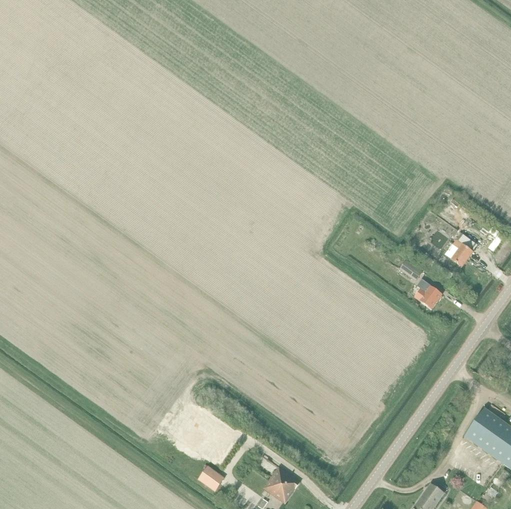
[(452,218),(458,211),(463,206),(451,195),(441,207),(452,218)]
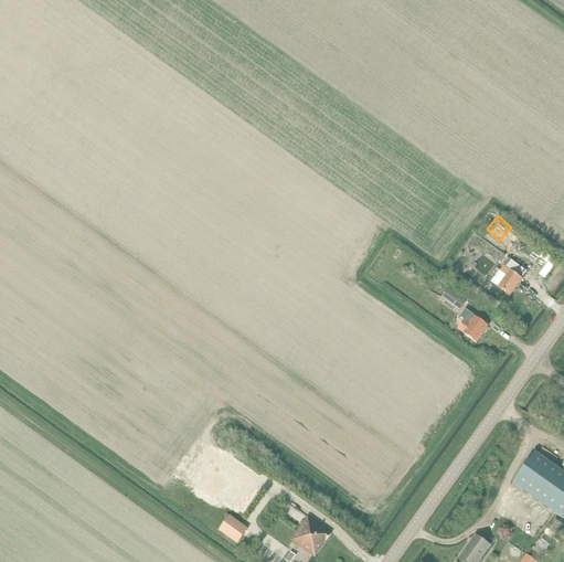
[(396,247),(391,255),(395,257),(401,250),(396,247)]
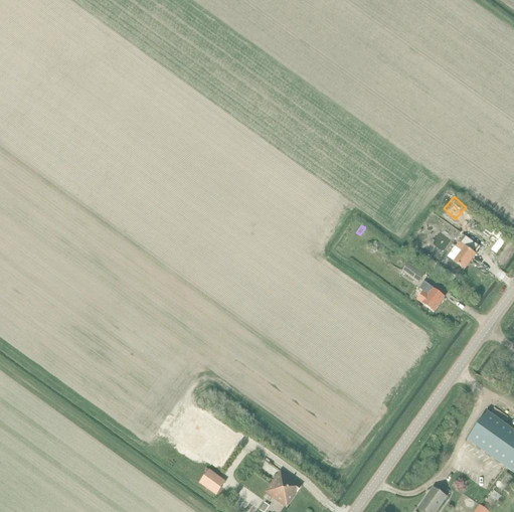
[(494,227),(491,232),(497,236),(501,231),(494,227)]
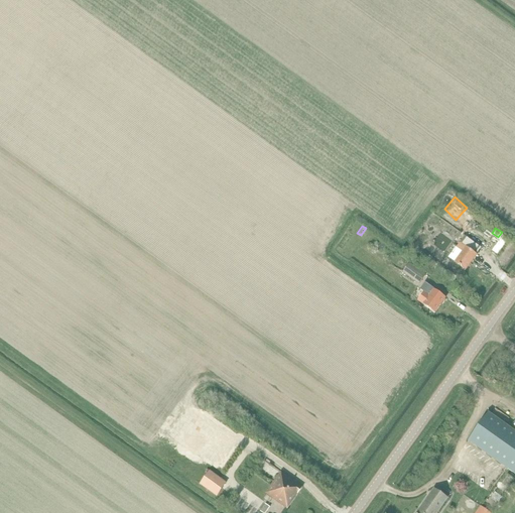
[(464,234),(459,241),(466,245),(475,252),(480,245),(464,234)]
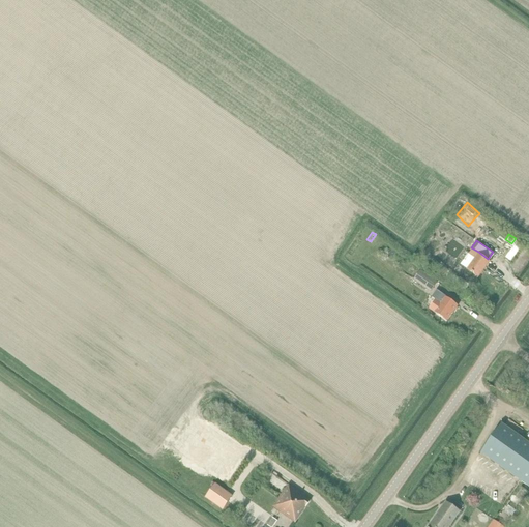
[(468,253),(460,263),(467,268),(477,275),(489,260),(488,259),(478,252),(471,247),(468,253)]
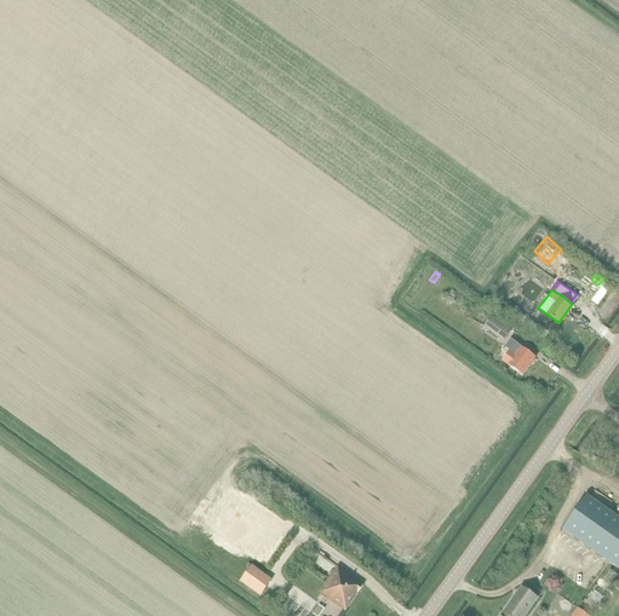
[(503,340),(510,330),(511,328),(492,314),(483,326),(503,340)]
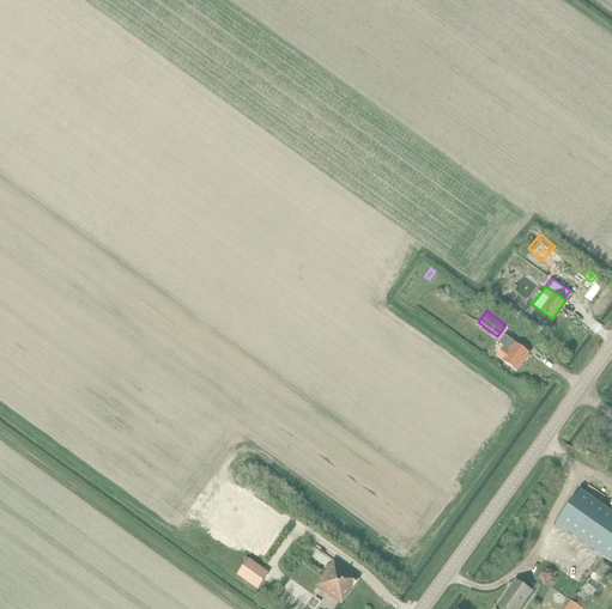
[(517,310),(514,316),(527,326),(531,321),(517,310)]
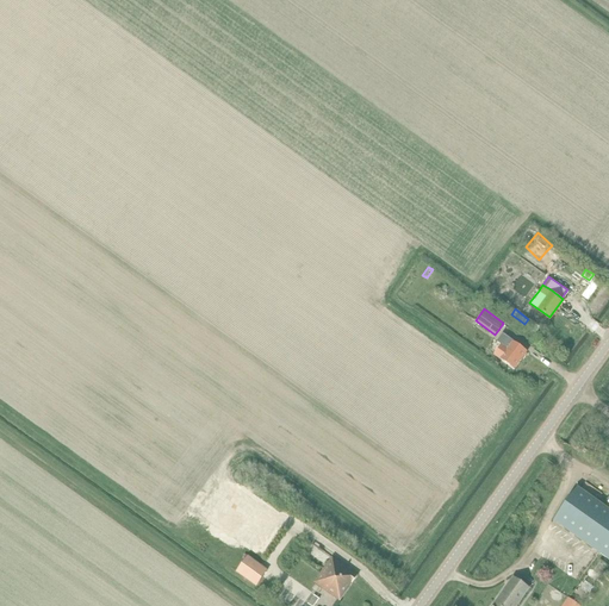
[(501,342),(493,353),(514,367),(526,350),(513,339),(511,341),(503,335),(498,341),(501,342)]
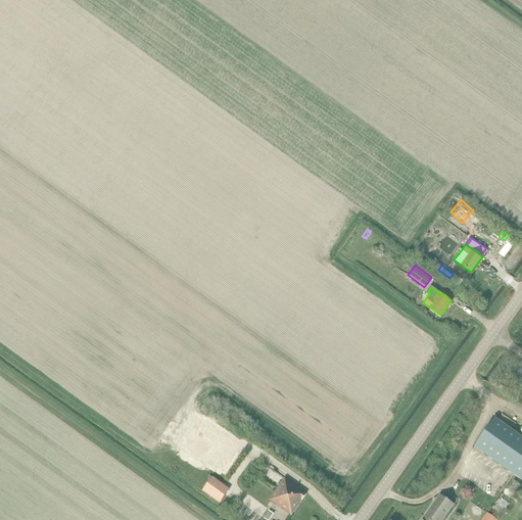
[(493,417),(473,445),(514,474),(521,480),(521,479),(521,436),(518,434),(493,417)]
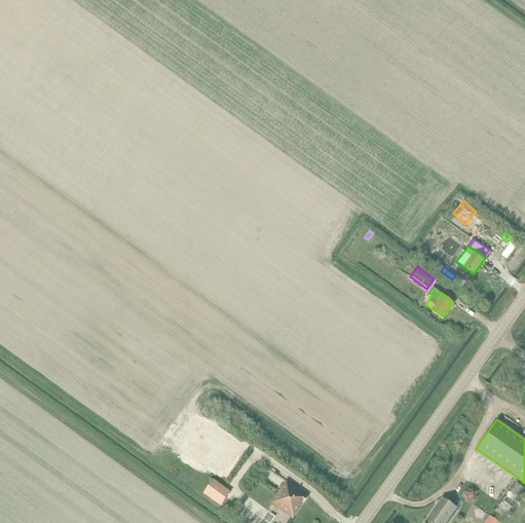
[(213,478),(202,492),(220,505),(230,490),(213,478)]
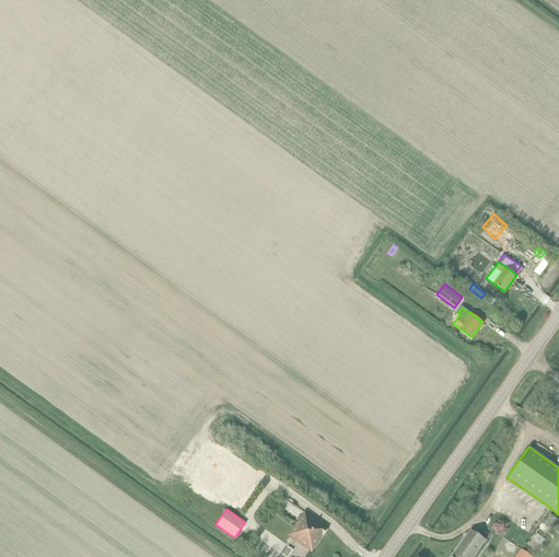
[(305,510),(288,534),(311,550),(328,528),(305,510)]
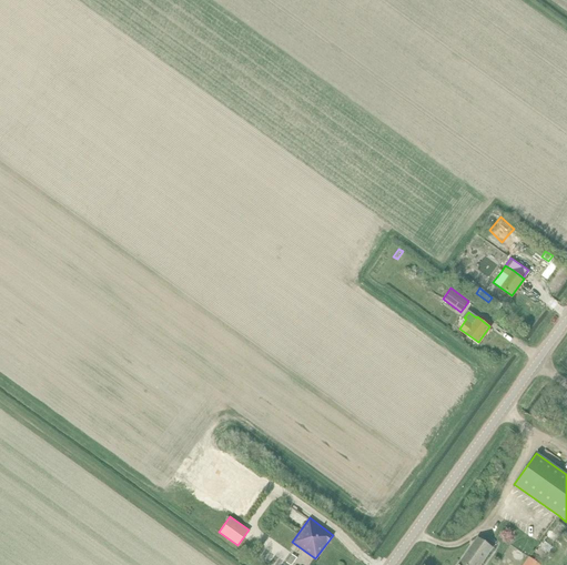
[(477,564),(490,547),(476,536),(455,564),(477,564)]
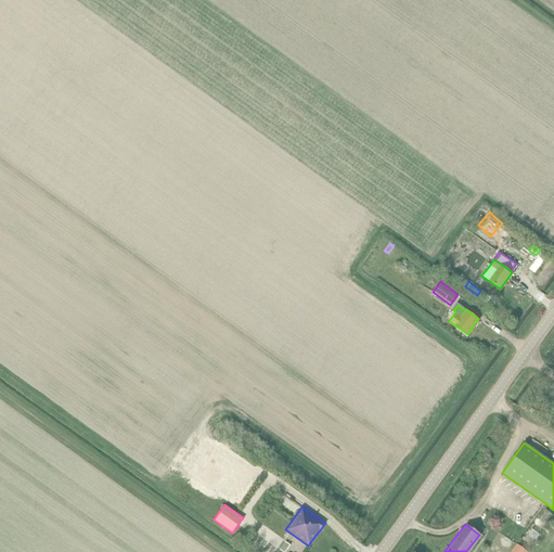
[(531,527),(526,534),(536,540),(540,534),(531,527)]
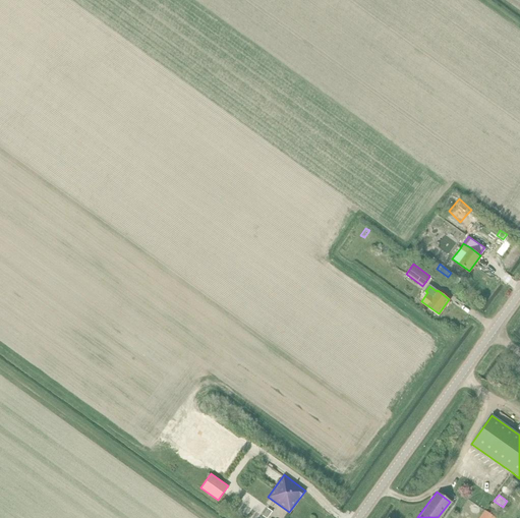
[(267,506),(262,514),(267,517),(272,510),(267,506)]
